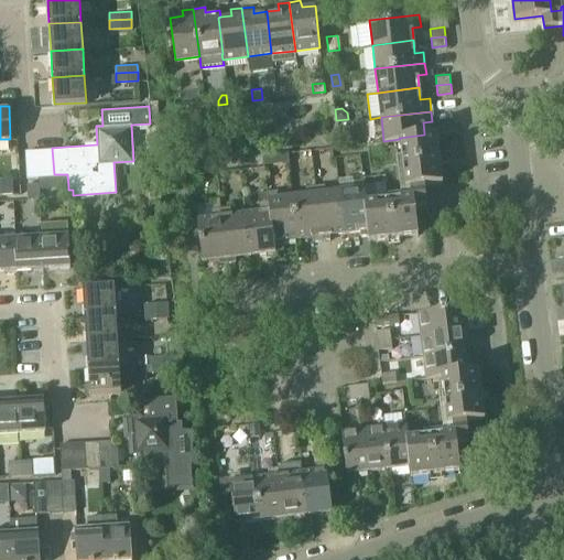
[(442,131),(456,129),(455,119),(441,121),(442,131)]
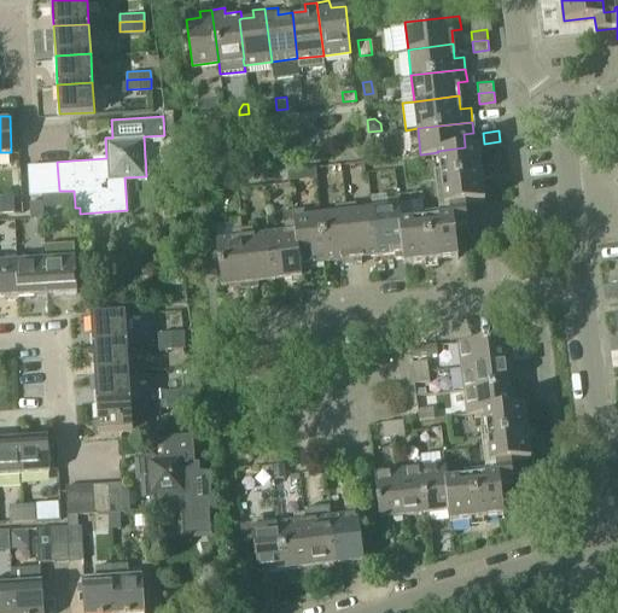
[(465,202),(484,199),(478,145),(465,146),(465,147),(437,151),(438,152),(444,204),(448,204),(450,215),(402,221),(400,221),(404,255),(402,255),(403,261),(459,255),(455,225),(467,222),(465,202)]
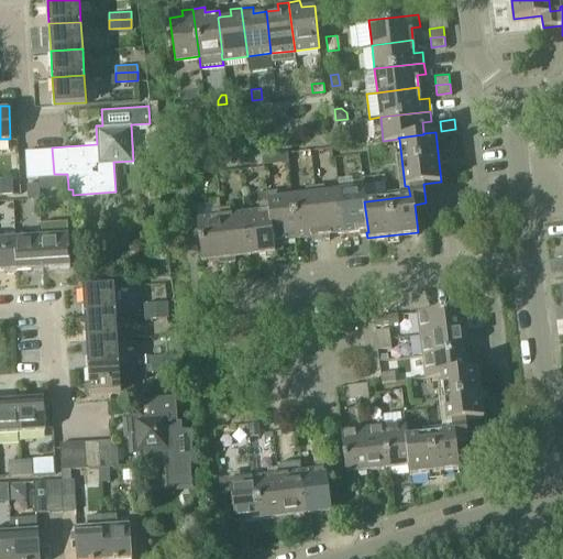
[(39,149),(40,175),(48,175),(54,174),(52,148),(39,149)]
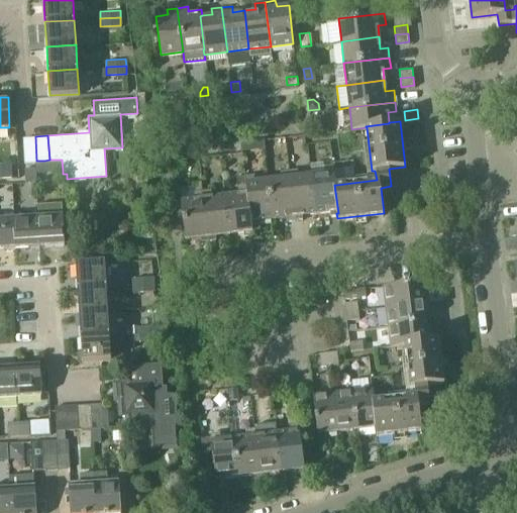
[(35,136),(22,137),(24,162),(34,161),(36,161),(35,136)]
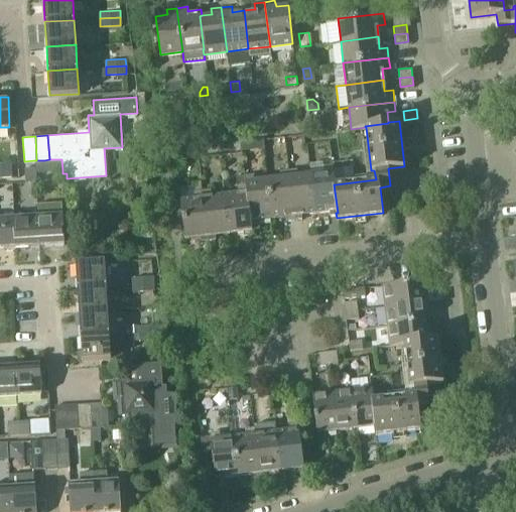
[(36,160),(34,160),(35,165),(35,172),(45,171),(44,160),(36,160)]
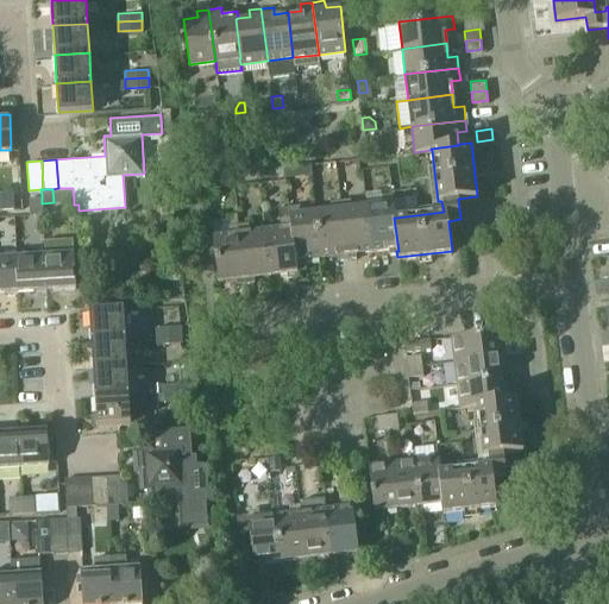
[(0,190),(1,208),(14,207),(13,190),(0,190)]
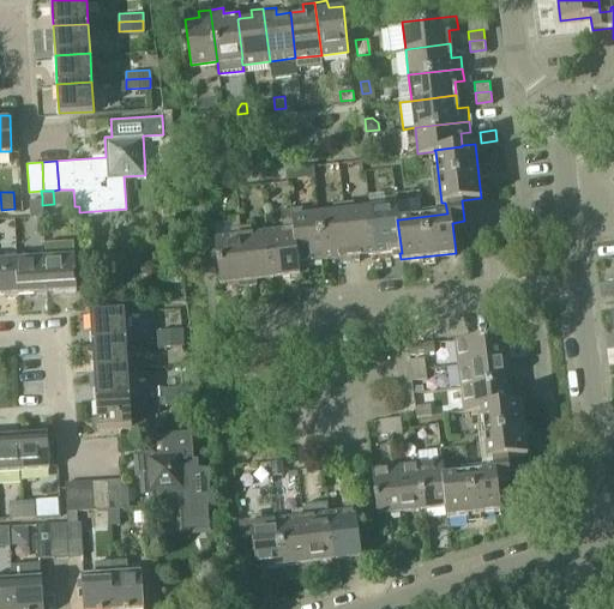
[(397,219),(399,219),(396,194),(384,196),(385,204),(368,206),(375,251),(391,249),(392,252),(392,254),(399,253),(402,253),(397,219)]
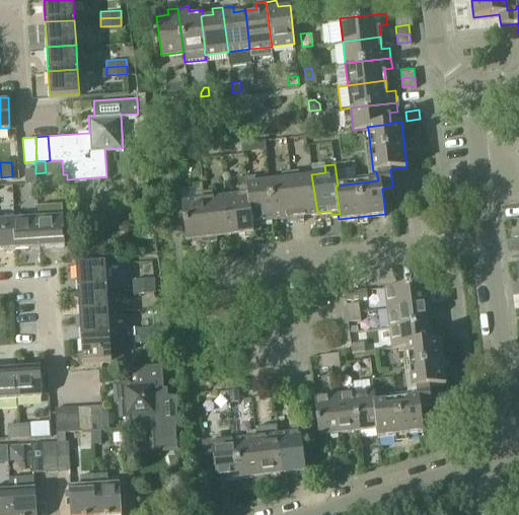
[(35,166),(24,167),(25,181),(36,181),(35,173),(35,166)]
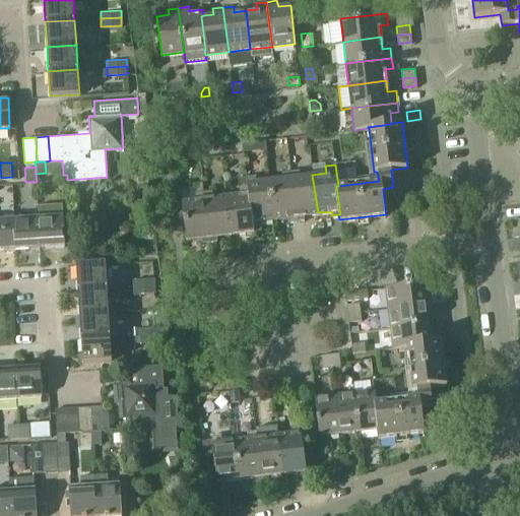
[(318,212),(312,175),(300,176),(300,169),(290,170),(297,220),(300,220),(300,219),(304,219),(304,217),(304,214),(318,212)]
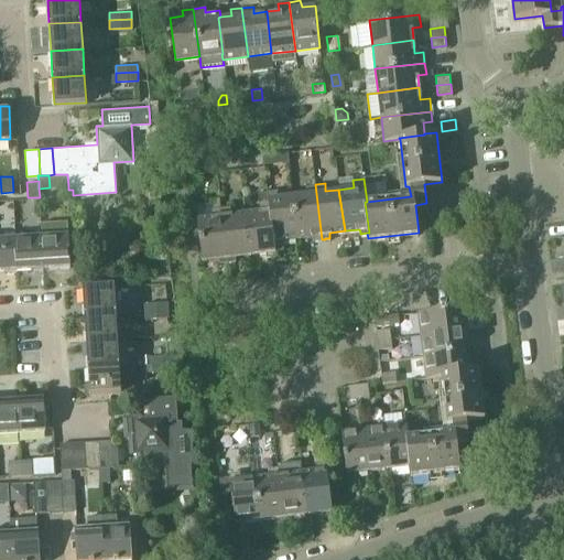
[(318,239),(322,239),(315,184),(305,185),(306,193),(292,195),(297,237),(312,235),(313,237),(313,240),(318,239)]
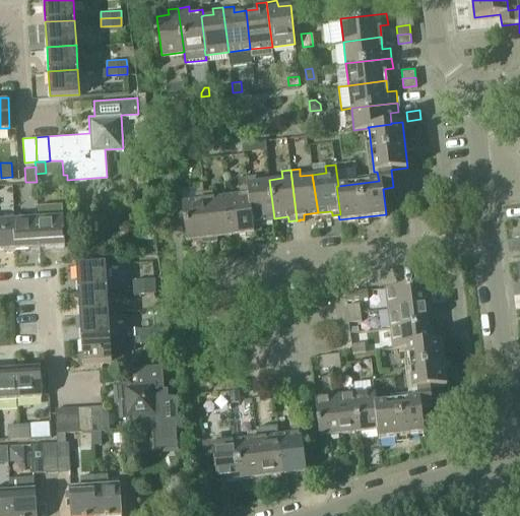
[(274,218),(269,180),(256,181),(255,174),(246,175),(247,185),(248,185),(252,226),(253,226),(256,226),(260,224),(260,222),(260,219),(274,218)]
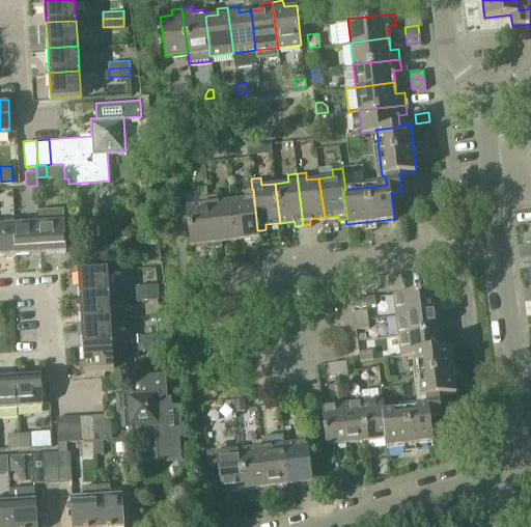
[(244,197),(230,198),(235,238),(250,237),(250,239),(251,241),(253,241),(254,242),(259,241),(258,230),(257,230),(253,189),(252,189),(251,178),(242,179),(243,190),(244,197)]
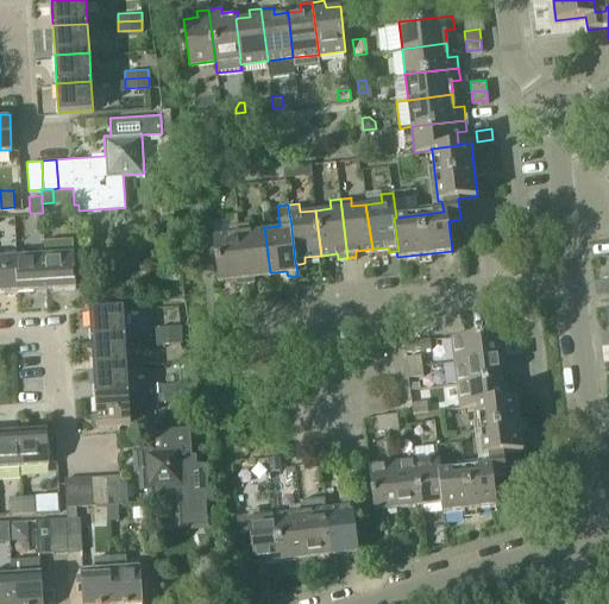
[(270,272),(264,227),(250,230),(249,221),(238,222),(245,282),(249,282),(249,281),(255,281),(253,278),(255,278),(253,275),(270,272)]
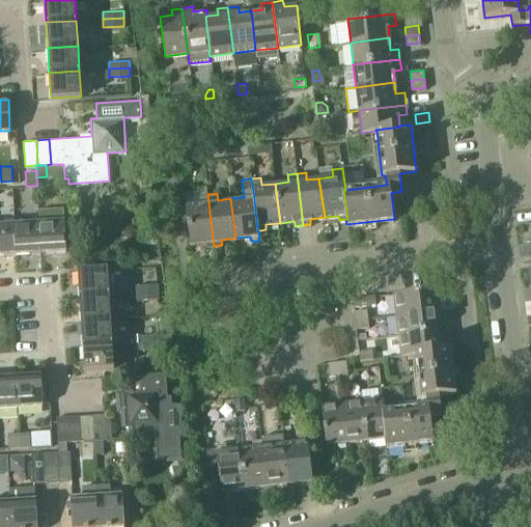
[(211,246),(214,246),(207,194),(198,195),(199,202),(185,204),(189,244),(205,242),(205,245),(206,247),(211,246)]
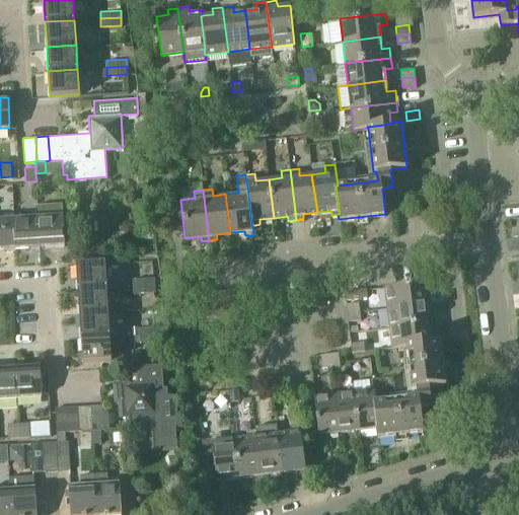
[(62,202),(36,204),(36,216),(39,246),(65,244),(63,214),(62,202)]
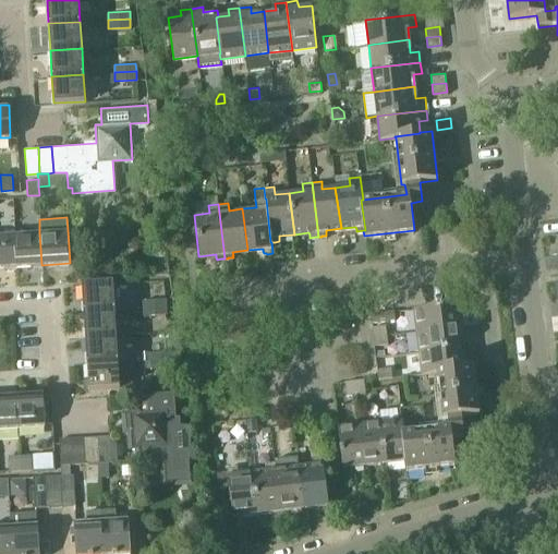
[(15,266),(41,265),(39,232),(13,233),(15,266)]
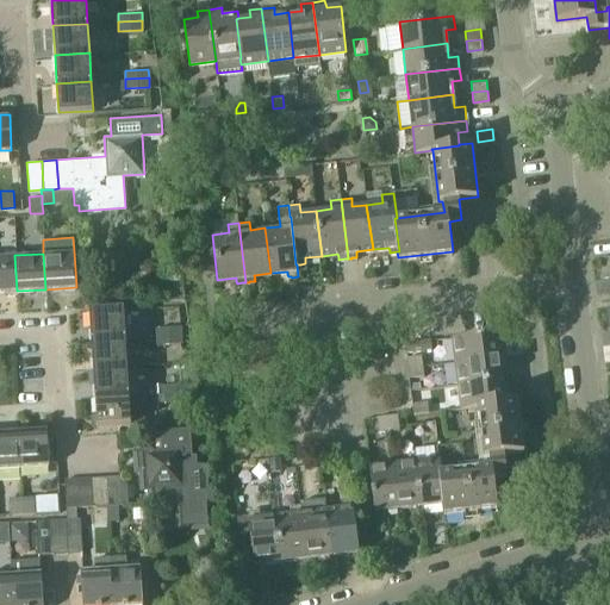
[(599,266),(609,263),(609,254),(598,255),(599,266)]
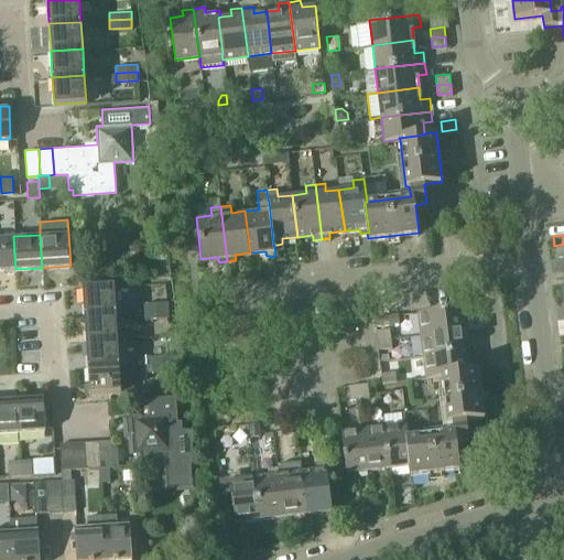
[(0,269),(15,269),(13,236),(0,236),(0,269)]
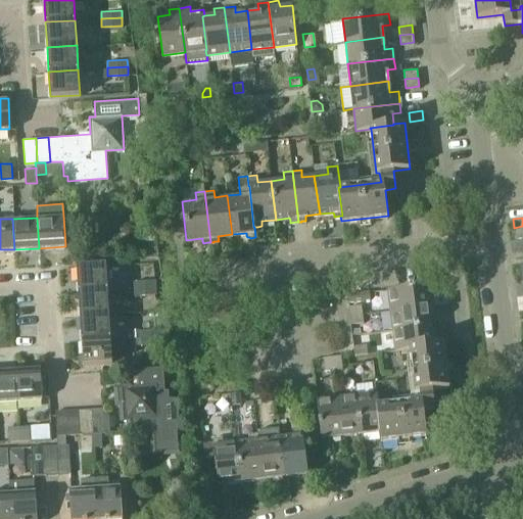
[(522,226),(514,228),(515,237),(522,235),(522,226)]
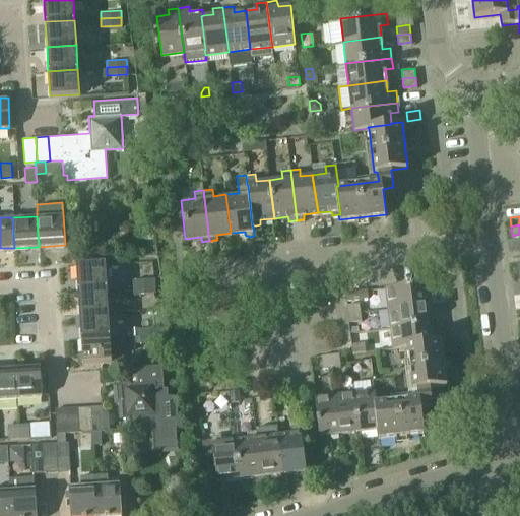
[(143,254),(156,254),(155,246),(143,247),(143,254)]
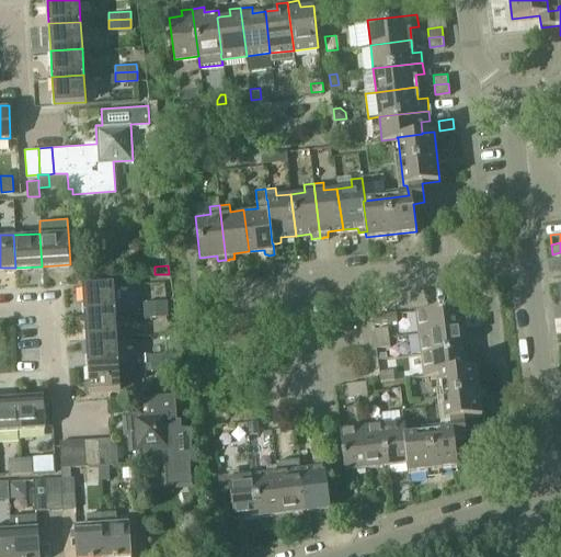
[(83,311),(115,309),(114,283),(82,285),(83,311)]
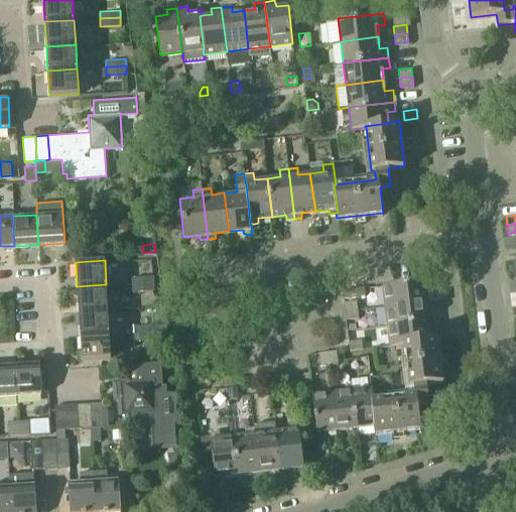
[(132,282),(153,281),(152,274),(132,276),(132,282)]
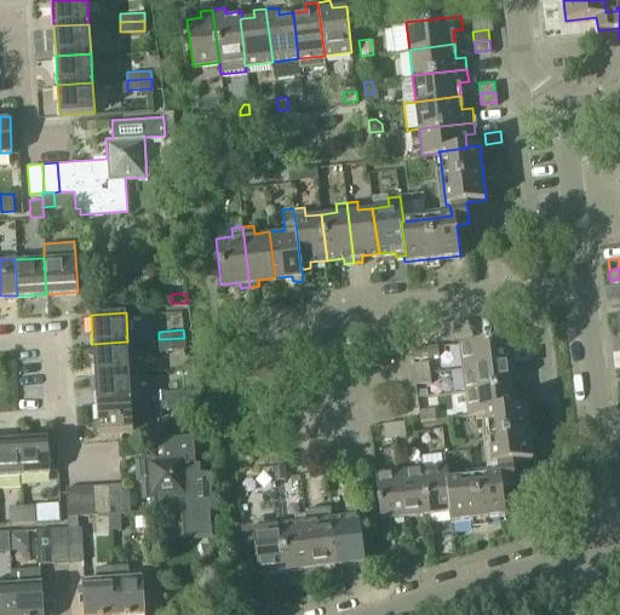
[(463,366),(509,361),(505,335),(459,342),(463,366)]
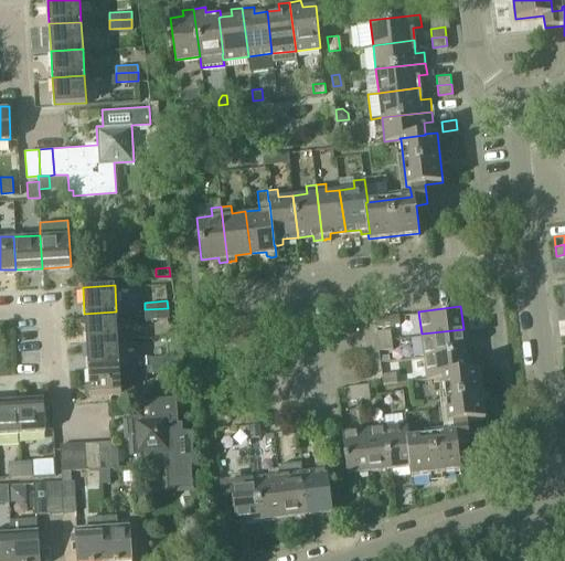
[(168,308),(145,309),(146,318),(168,317),(168,308)]
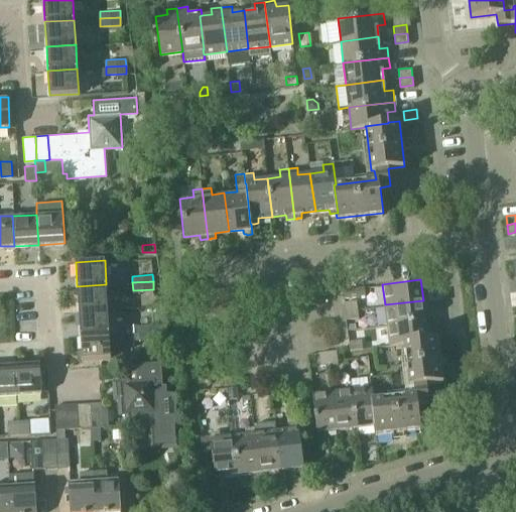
[(79,311),(108,308),(106,284),(77,286),(79,311)]
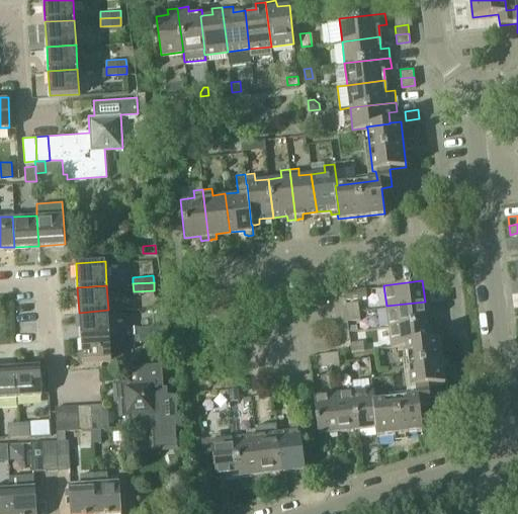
[(365,287),(343,290),(344,298),(366,295),(365,287)]
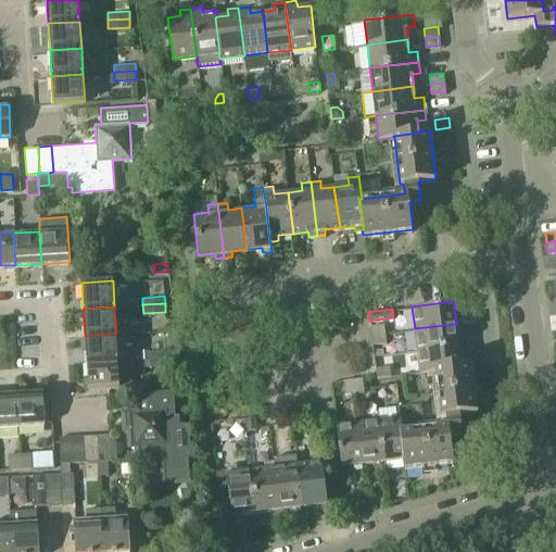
[(371,334),(386,333),(384,322),(370,324),(371,334)]
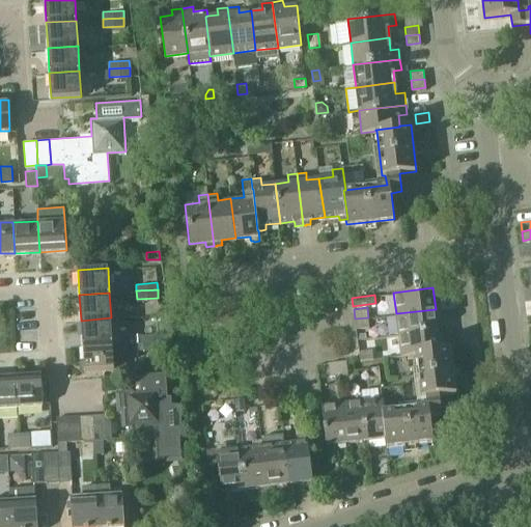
[(398,333),(438,328),(436,309),(396,313),(398,333)]
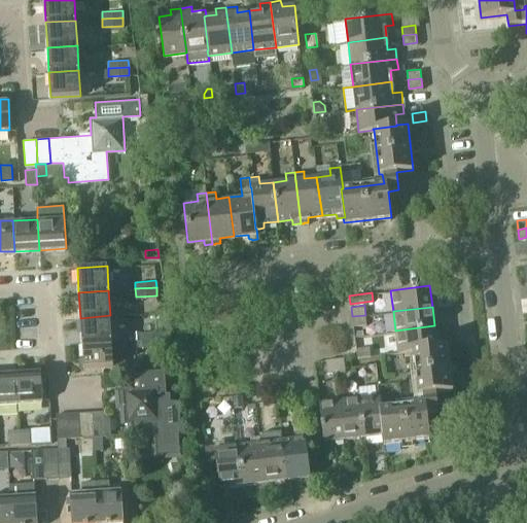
[(81,342),(124,340),(124,339),(111,340),(110,315),(80,318),(81,342)]
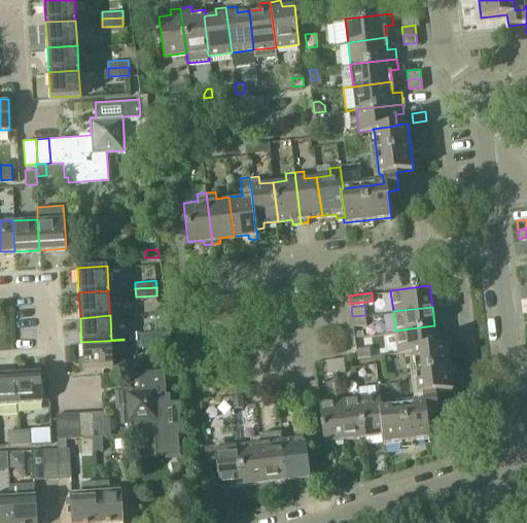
[(352,316),(353,325),(366,323),(365,315),(352,316)]
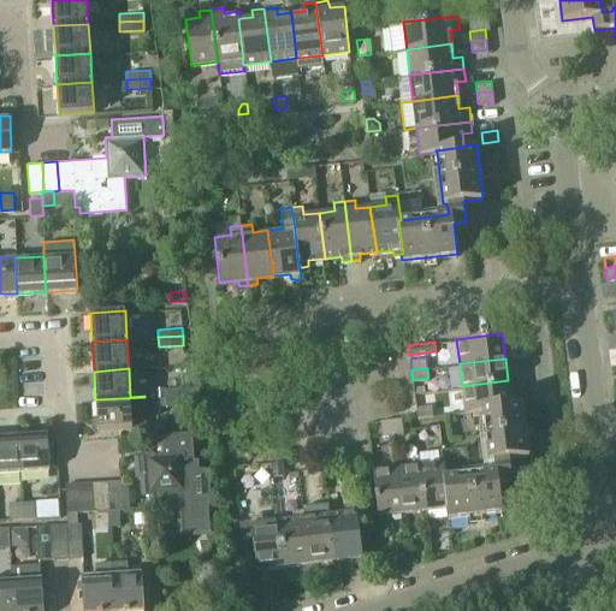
[(511,403),(511,402),(510,402),(508,380),(462,386),(466,410),(483,409),(484,408),(511,403)]
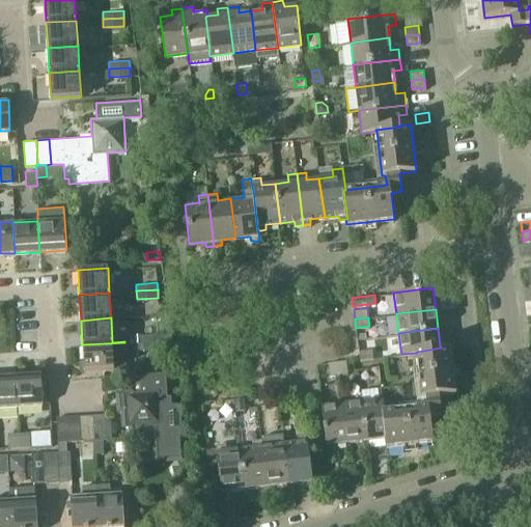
[(164,340),(164,335),(164,333),(142,334),(142,341),(164,340)]
